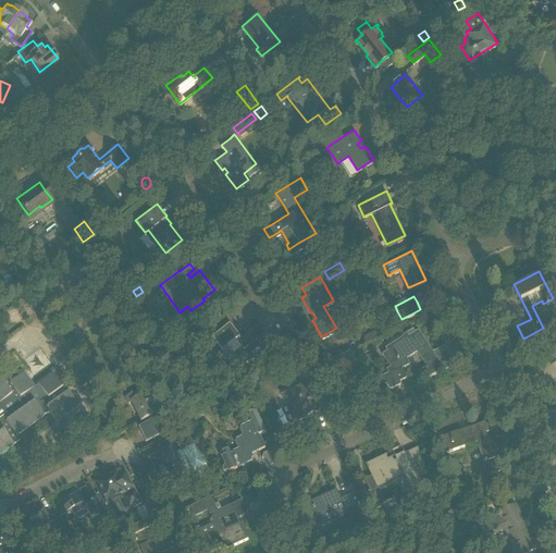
[(239,334),(229,321),(211,335),(230,358),(224,363),(230,370),(245,360),(266,351),(256,338),(243,347),(235,338),(239,334)]
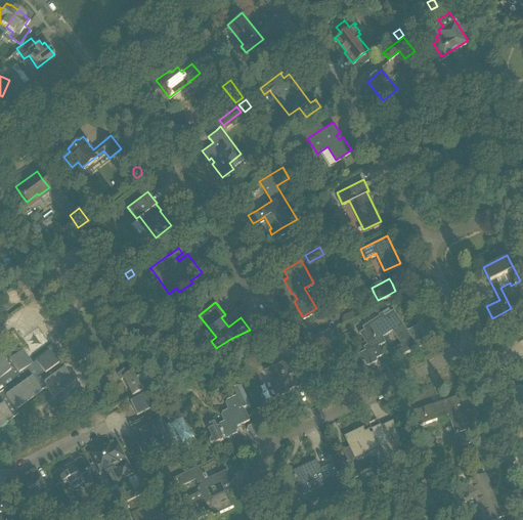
[(352,354),(349,356),(352,363),(357,373),(362,370),(364,366),(362,362),(364,362),(366,363),(376,359),(376,357),(376,355),(379,354),(380,355),(382,354),(381,353),(382,353),(382,352),(377,343),(384,340),(382,335),(392,328),(402,344),(400,345),(399,345),(398,344),(392,348),(396,355),(398,354),(426,341),(426,340),(425,341),(418,326),(407,330),(393,308),(390,309),(388,305),(379,311),(378,312),(376,310),(360,320),(363,325),(362,325),(364,328),(359,331),(366,342),(364,344),(363,345),(364,348),(356,352),(353,350),(352,354)]
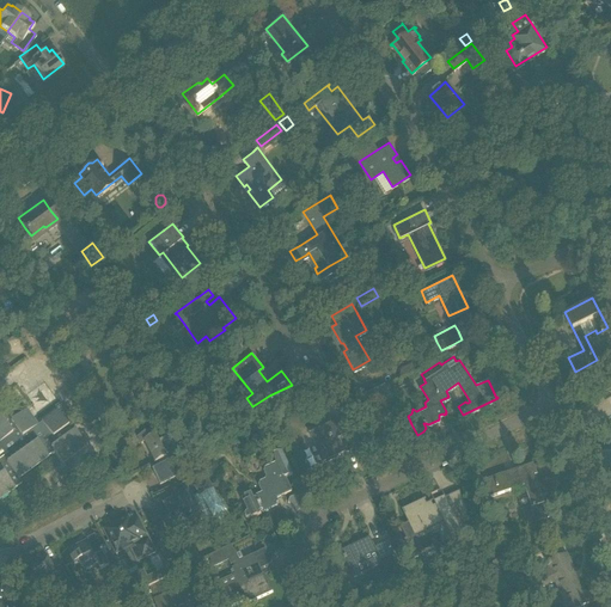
[(298,367),(307,384),(321,375),(311,359),(298,367)]
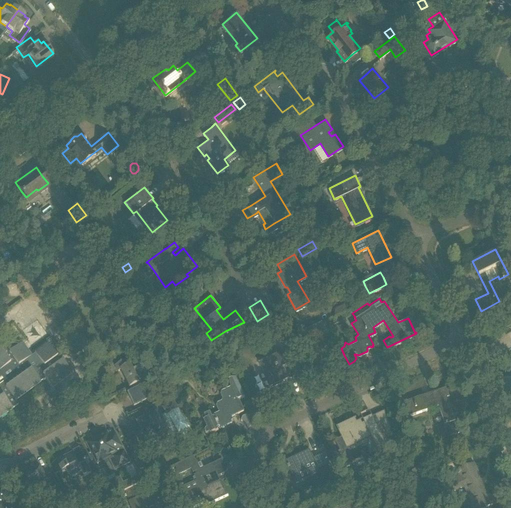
[(160,314),(154,318),(159,325),(165,320),(160,314)]
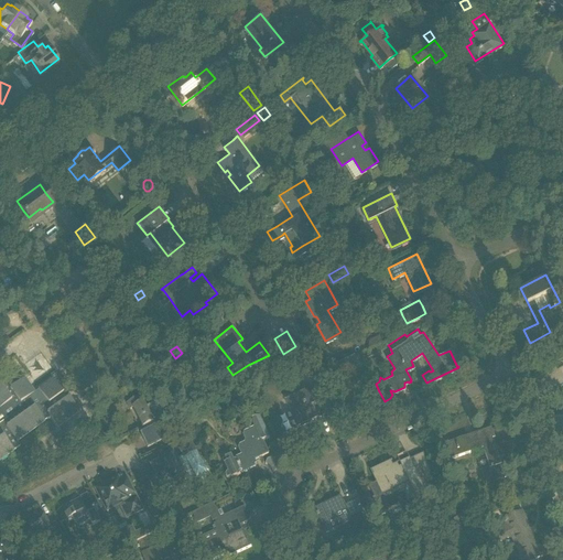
[(168,351),(150,361),(154,370),(164,365),(170,375),(182,369),(168,351)]
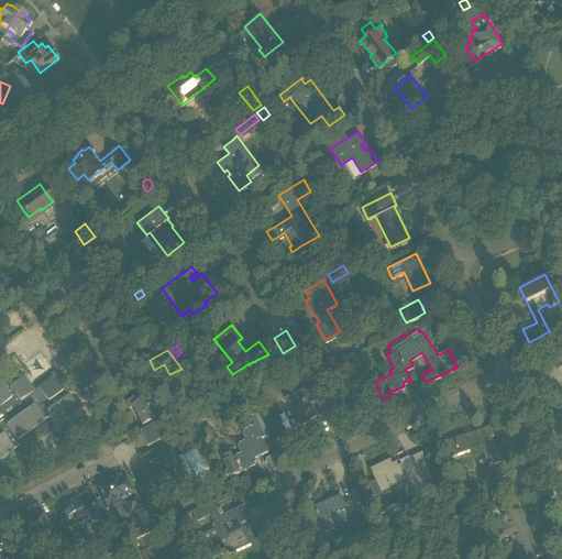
[(326,363),(317,368),(320,375),(329,371),(326,363)]
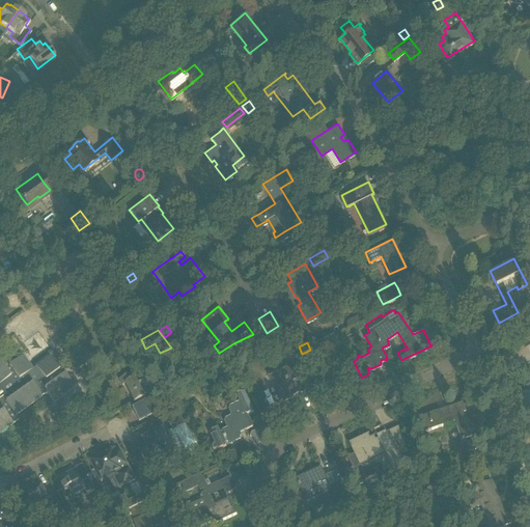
[(0,428),(18,416),(15,412),(46,390),(53,399),(74,384),(63,370),(59,365),(58,366),(48,353),(34,363),(35,364),(32,366),(22,353),(17,357),(12,351),(5,356),(1,352),(0,352),(0,428)]
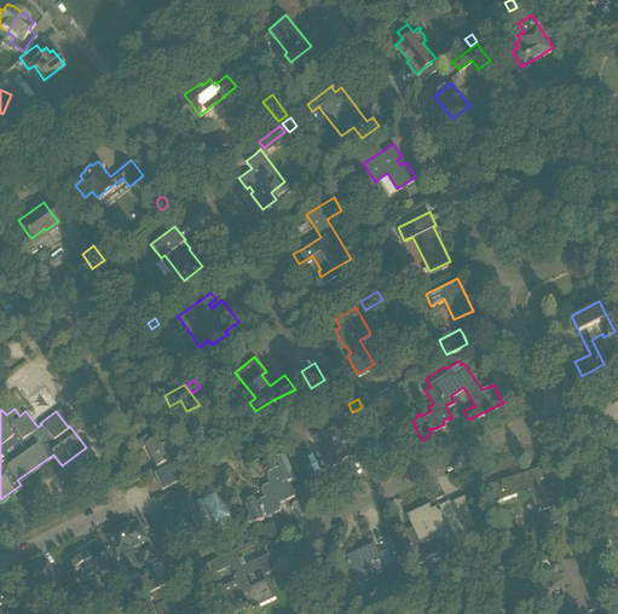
[(341,421),(312,435),(321,453),(327,464),(333,462),(334,464),(342,459),(341,458),(347,455),(339,438),(346,434),(347,436),(348,436),(344,426),(341,421)]
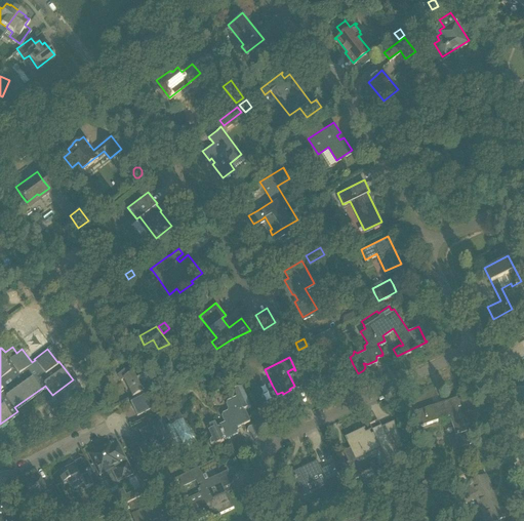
[(128,366),(117,372),(120,378),(123,376),(132,395),(134,394),(136,398),(130,401),(136,413),(146,408),(151,406),(153,410),(160,406),(154,395),(151,396),(149,391),(152,390),(150,386),(149,387),(145,378),(146,377),(138,382),(132,371),(131,371),(128,366)]
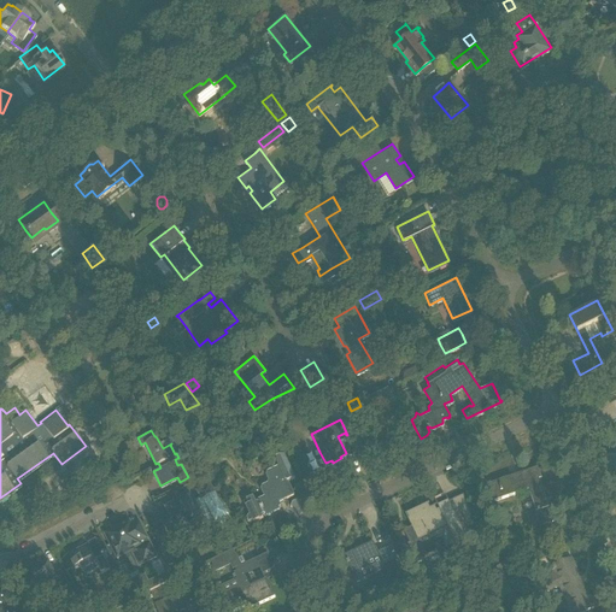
[(251,519),(252,521),(262,516),(262,515),(280,505),(277,499),(293,492),(287,478),(294,475),(283,452),(275,455),(277,460),(276,462),(276,464),(267,468),(265,472),(268,477),(267,480),(262,482),(260,486),(263,493),(256,496),(257,499),(256,500),(252,495),(246,498),(248,502),(245,505),(248,513),(247,515),(246,517),(247,519),(250,519),(251,519)]
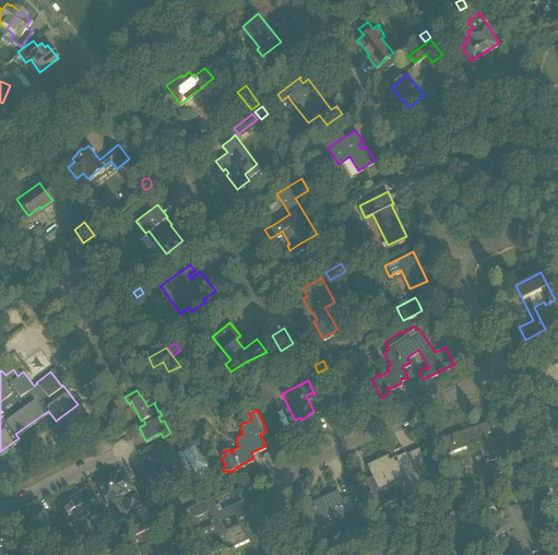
[(487,421),(441,436),(446,447),(447,451),(478,441),(478,443),(485,462),(479,464),(483,476),(495,472),(505,469),(498,449),(494,450),(487,432),(490,430),(487,421)]
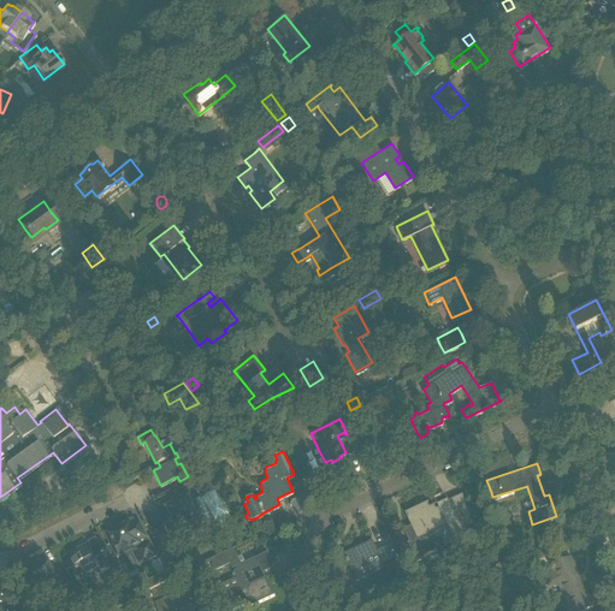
[(166,509),(151,517),(155,528),(160,535),(164,533),(167,539),(176,535),(175,533),(202,518),(206,526),(216,520),(216,518),(218,517),(219,520),(223,520),(224,518),(225,516),(223,514),(226,511),(213,488),(207,479),(195,486),(200,494),(194,498),(188,487),(169,498),(170,502),(164,505),(166,509)]
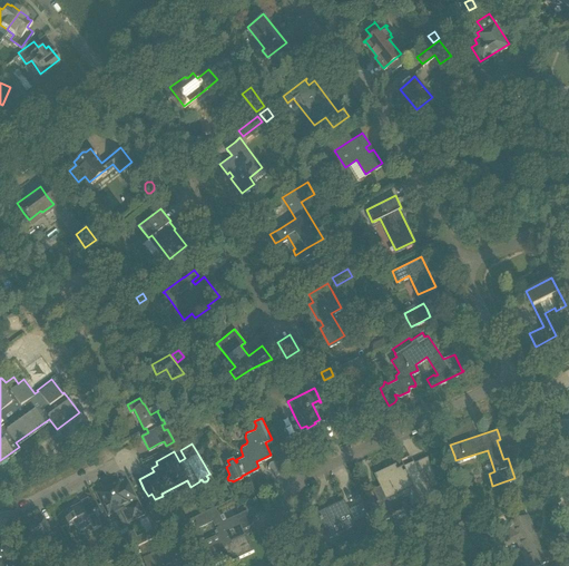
[(380,485),(372,489),(378,500),(385,497),(386,496),(393,494),(412,485),(419,498),(420,503),(430,497),(429,495),(435,493),(432,485),(437,482),(433,471),(432,471),(425,475),(420,477),(413,461),(410,456),(400,460),(403,466),(404,469),(400,471),(398,472),(396,467),(394,462),(373,472),(380,485)]
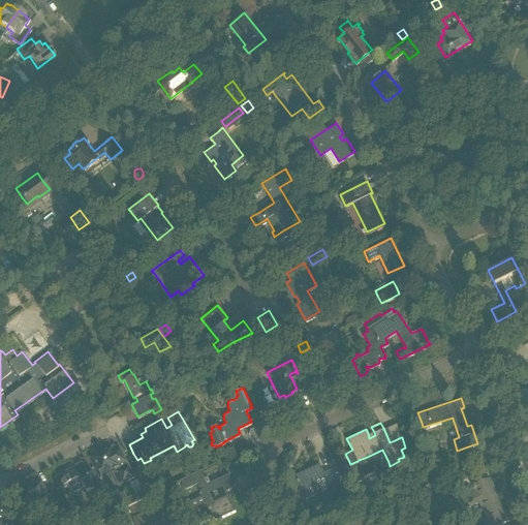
[(252,433),(255,439),(262,435),(258,427),(257,426),(256,425),(249,428),(248,432),(252,433)]
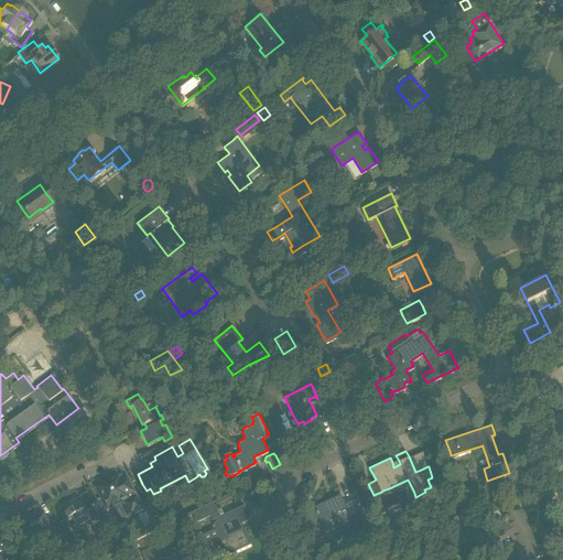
[(108,481),(96,487),(101,497),(106,507),(118,502),(122,499),(130,514),(142,507),(133,491),(131,486),(127,476),(120,480),(117,474),(108,478),(108,481)]
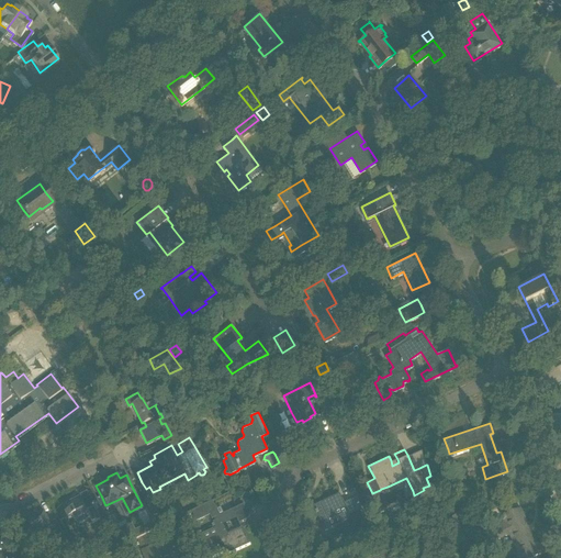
[(71,513),(76,521),(88,514),(91,520),(99,515),(93,504),(92,504),(91,501),(92,501),(86,488),(79,492),(80,495),(79,495),(78,494),(73,497),(74,498),(68,501),(70,506),(65,510),(67,516),(71,513)]
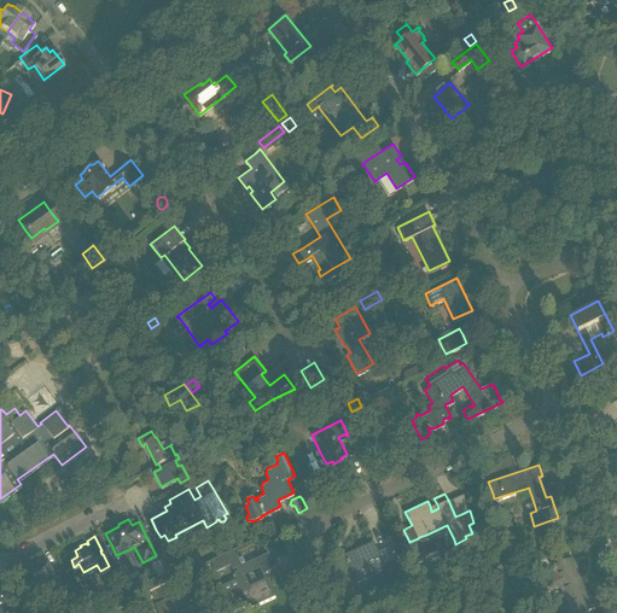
[(372,539),(344,553),(356,579),(367,574),(368,573),(379,570),(384,579),(382,579),(386,588),(397,583),(401,590),(409,585),(402,573),(396,562),(401,560),(395,542),(377,550),(372,539)]
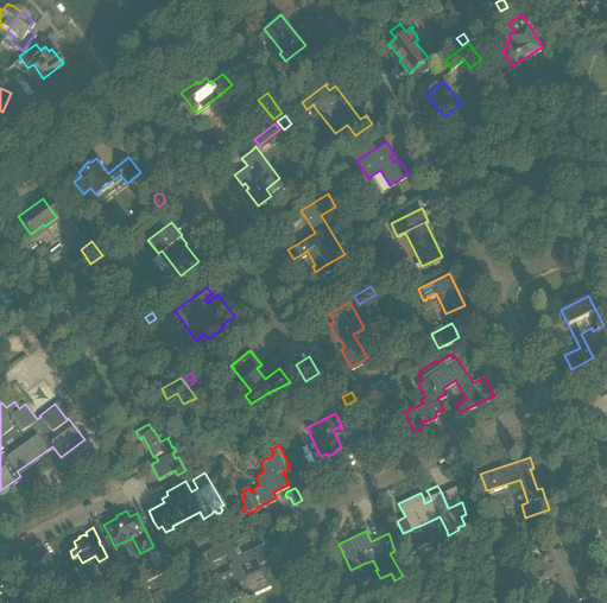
[(164,540),(158,544),(164,554),(170,552),(164,540)]
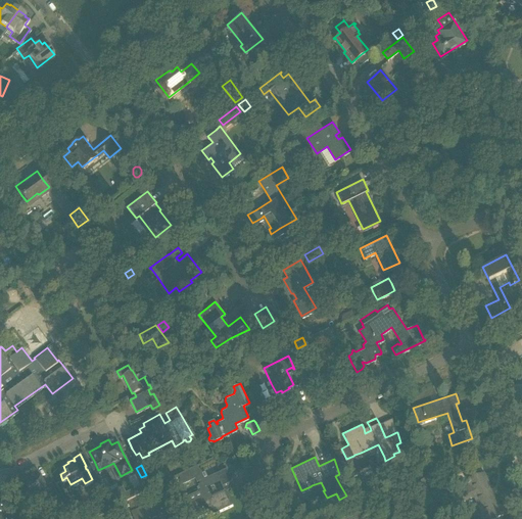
[(194,465),(177,473),(181,481),(193,476),(196,481),(200,478),(194,465)]
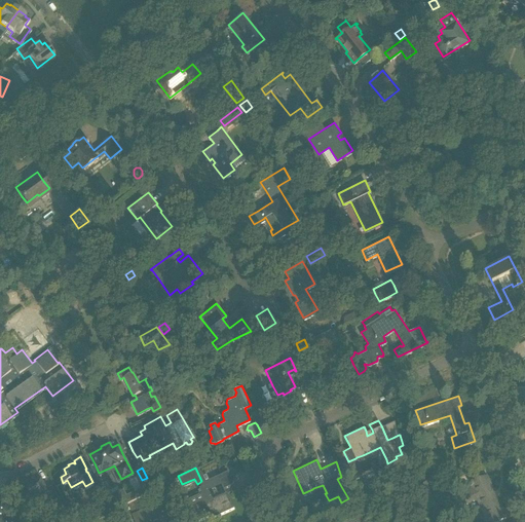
[(363,471),(353,475),(359,485),(375,478),(372,472),(371,468),(363,471)]
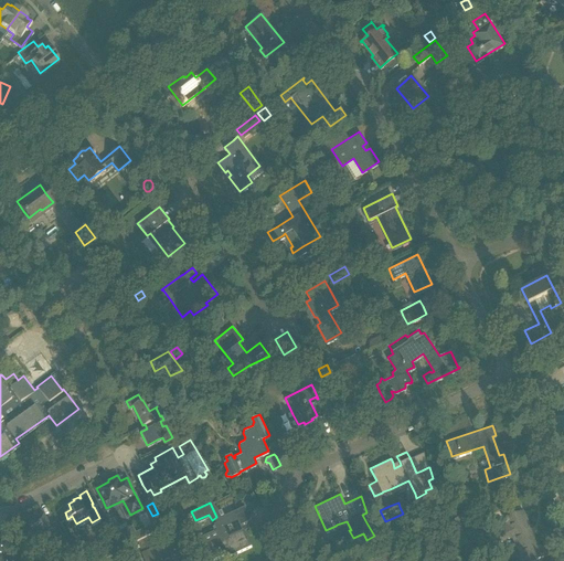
[(457,527),(472,519),(467,507),(451,515),(457,527)]
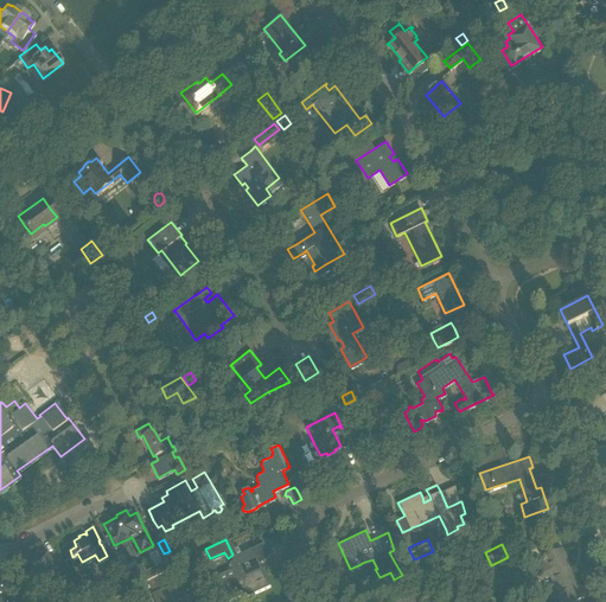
[(268,583),(261,567),(260,567),(257,561),(266,557),(260,546),(229,561),(235,574),(221,581),(229,597),(244,590),(246,594),(268,583)]
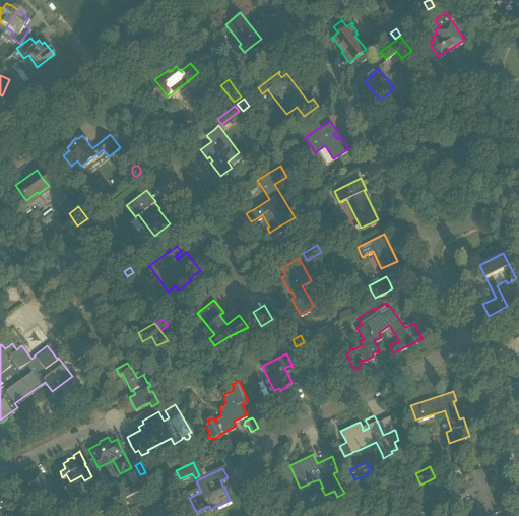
[(477,512),(479,515),(487,515),(503,509),(499,501),(497,502),(480,468),(464,476),(465,479),(455,485),(461,498),(471,493),(480,510),(477,512)]
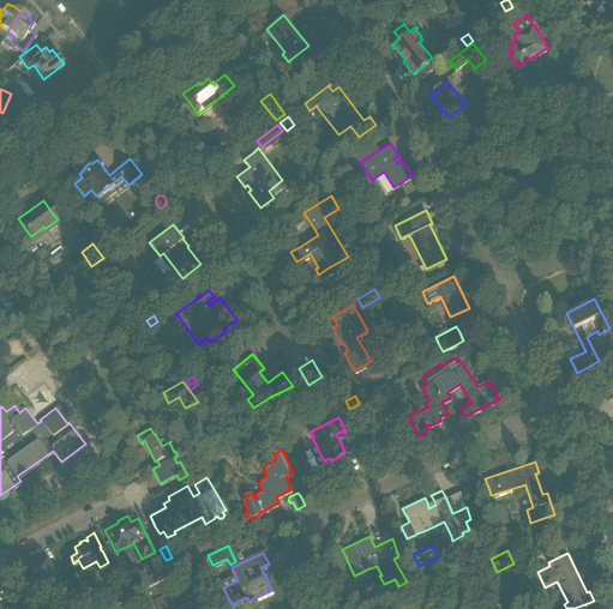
[(47,559),(23,571),(24,573),(23,574),(25,580),(28,580),(30,585),(32,584),(34,586),(40,583),(40,580),(47,577),(49,583),(50,582),(54,590),(53,591),(59,603),(76,595),(67,578),(66,579),(60,565),(53,568),(47,559)]
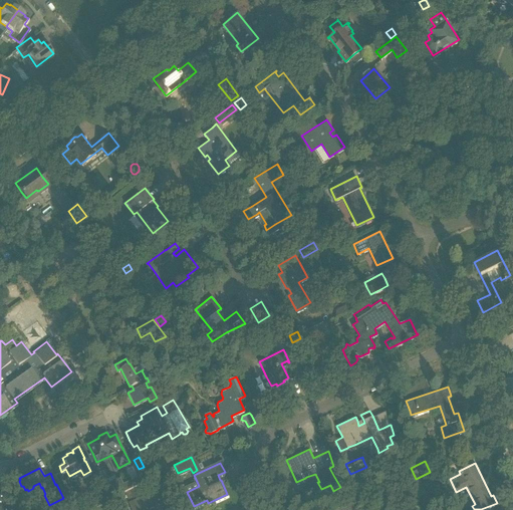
[(423,480),(427,489),(441,482),(436,473),(423,480)]
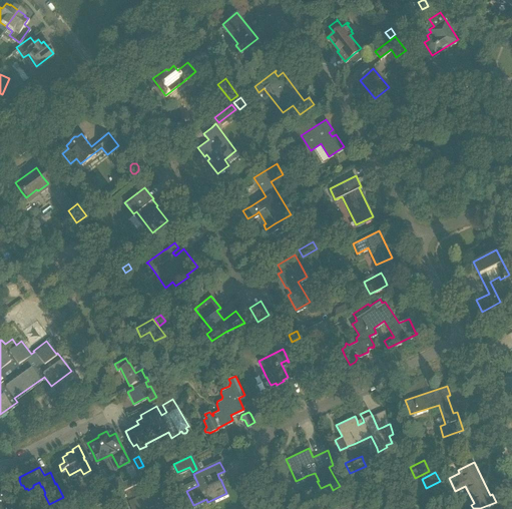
[(127,479),(130,485),(142,479),(139,473),(127,479)]
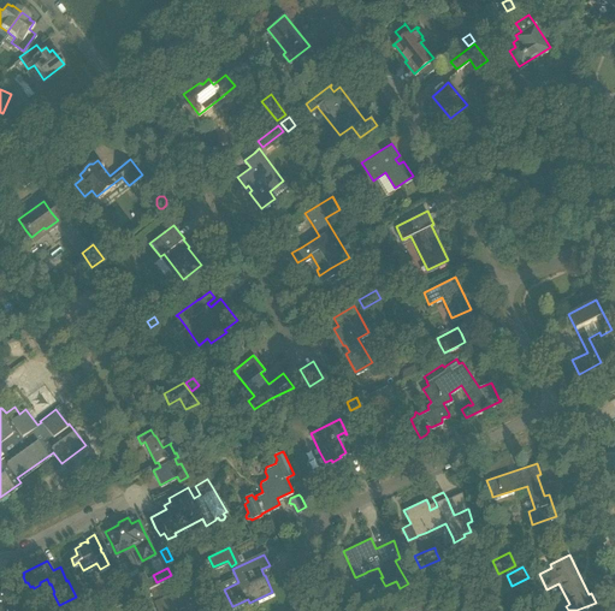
[(500,577),(489,582),(492,591),(503,586),(500,577)]
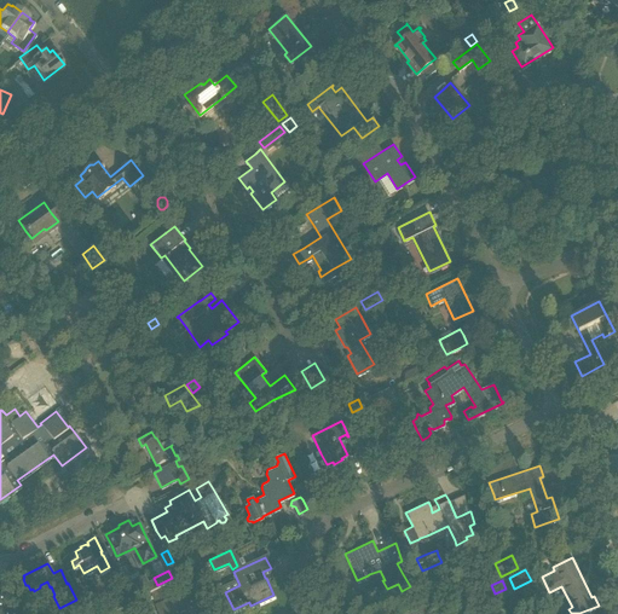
[(156,590),(159,597),(166,595),(162,586),(156,590)]
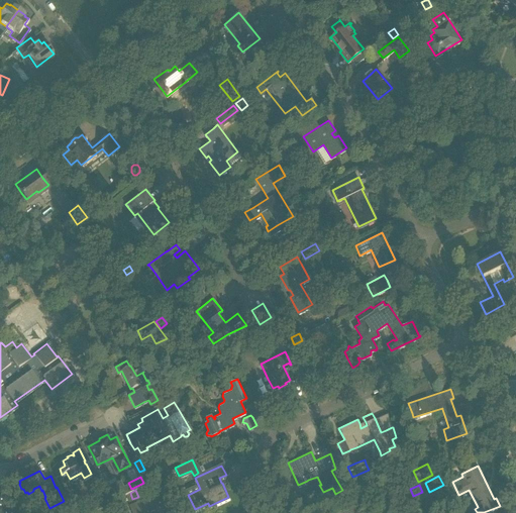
[(0,512),(15,512),(3,495),(2,495),(0,492),(0,512)]
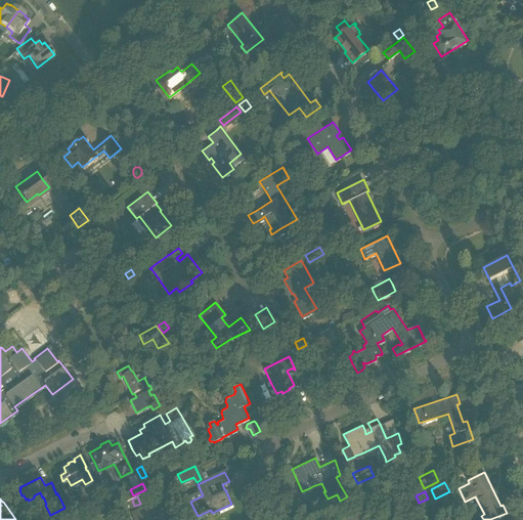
[(130,511),(134,519),(166,519),(161,508),(155,511),(159,518),(154,519),(153,519),(145,504),(130,511)]
